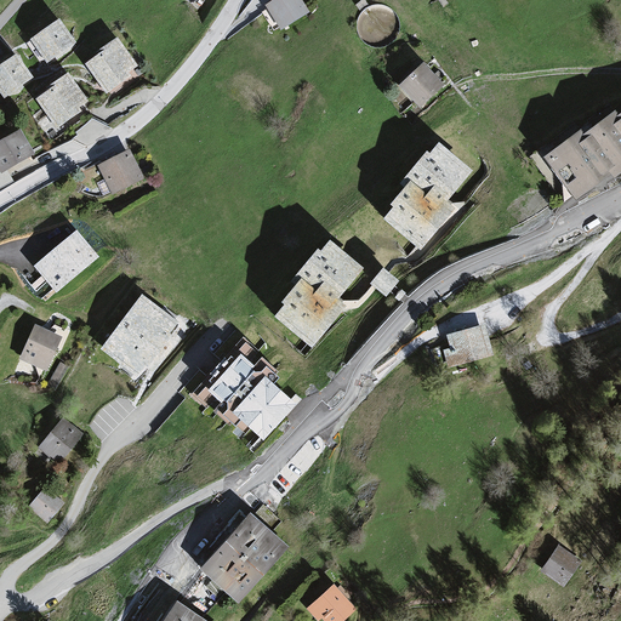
[(298,0),(278,0),(265,9),(280,33),(308,15),(298,0)]
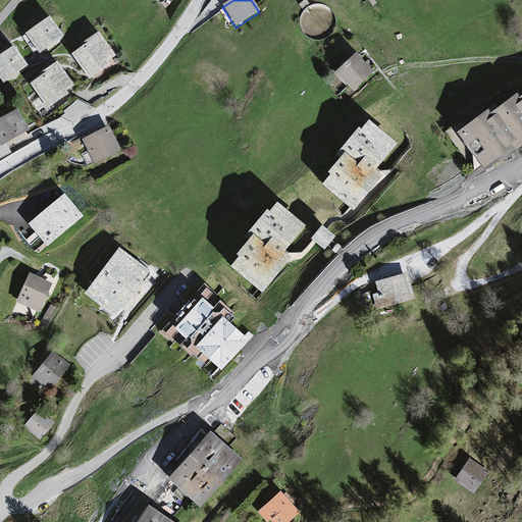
[(50,16),(24,35),(38,54),(63,37),(50,16)]
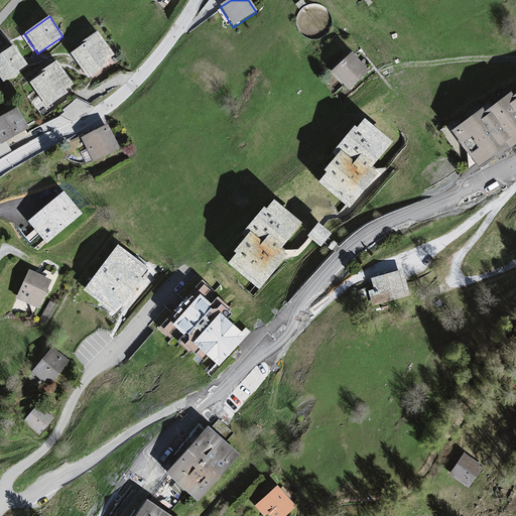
[(98,35),(71,54),(88,80),(115,60),(98,35)]
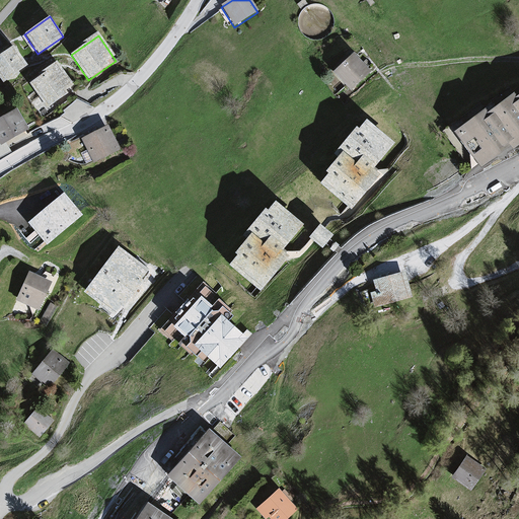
[(13,47),(0,55),(0,78),(3,83),(27,67),(13,47)]
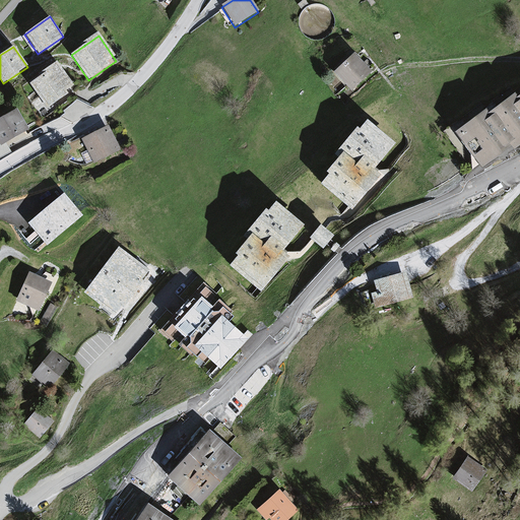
[(375,75),(358,57),(336,76),(353,94),(375,75)]
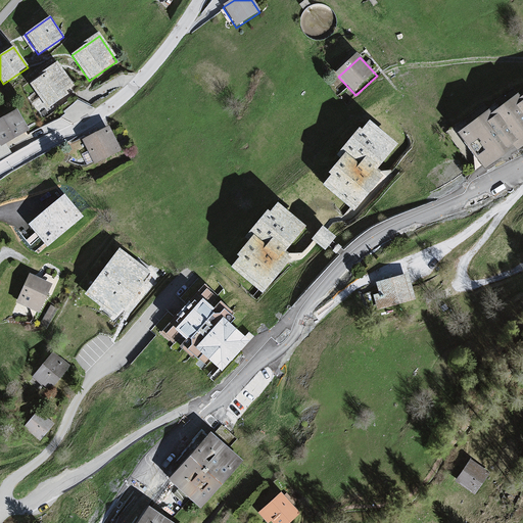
[(58,65),(30,86),(47,109),(76,89),(58,65)]
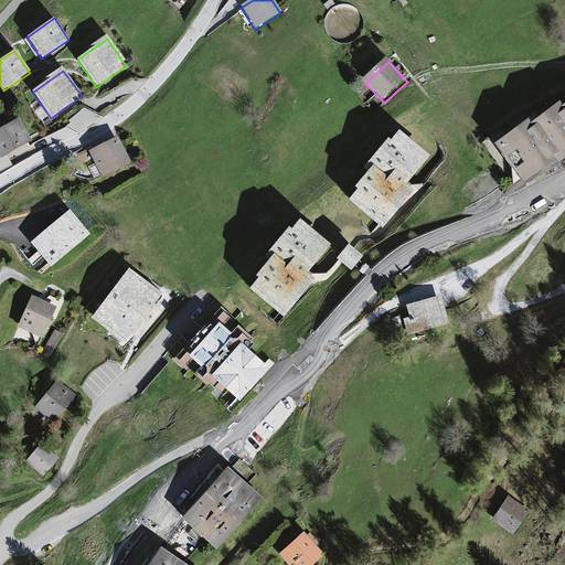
[(564,98),(494,144),(520,184),(564,157),(564,98)]
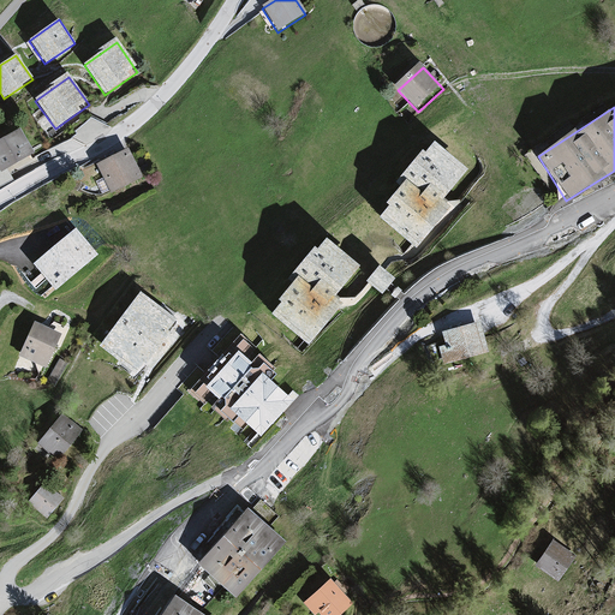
[(18,129),(0,139),(0,172),(0,173),(34,154),(18,129)]
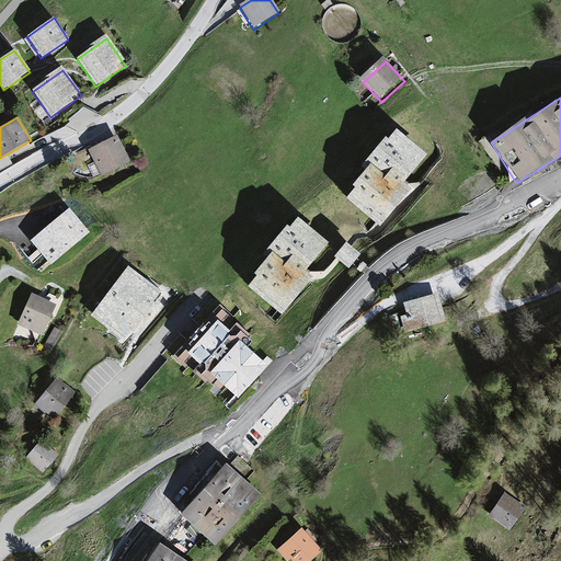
[(374,174),(350,203),(375,224),(382,230),(413,195),(411,193),(435,163),(400,135),(369,171),(374,174)]
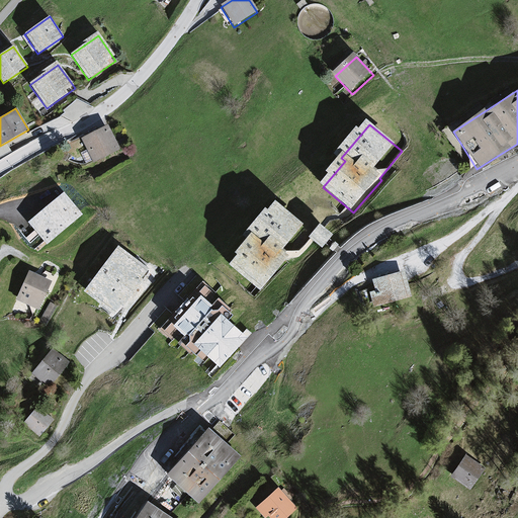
[(107,126),(80,140),(92,164),(119,151),(107,126)]
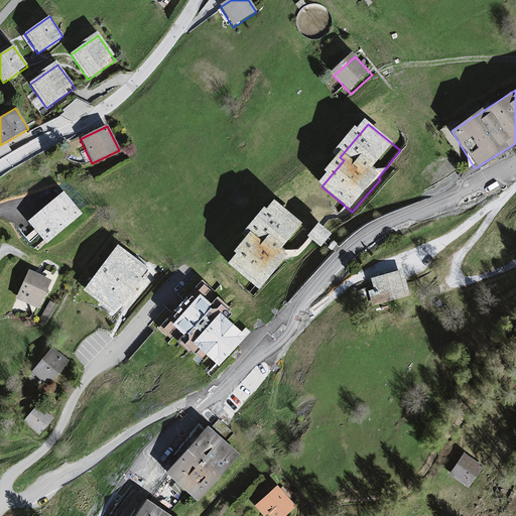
[(27,214),(47,239),(85,211),(66,184),(27,214)]
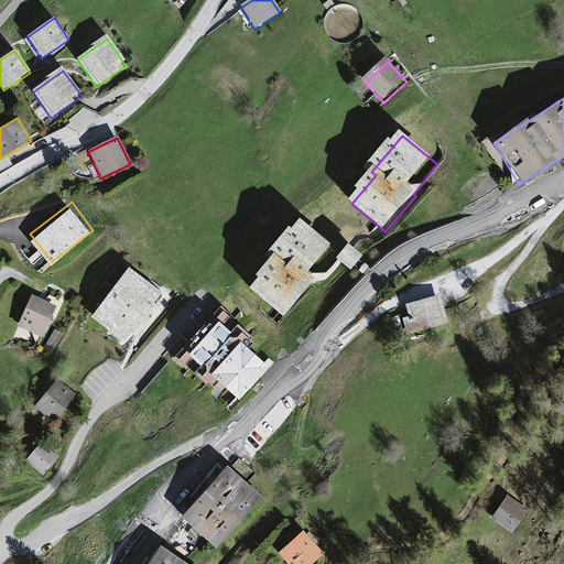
[(297,223),(249,290),(284,314),(308,280),(333,247),(297,223)]
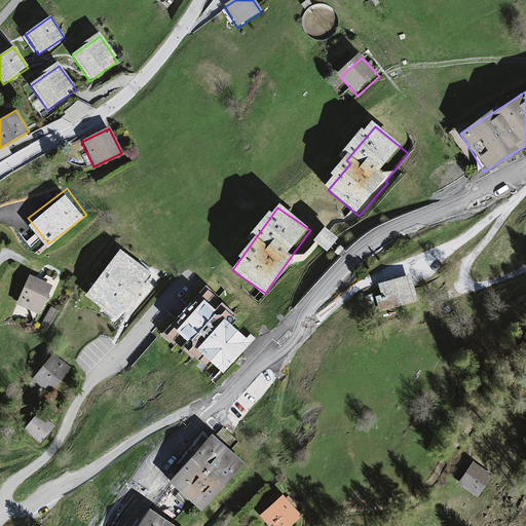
[(36,253),(46,246),(31,222),(21,229),(36,253)]
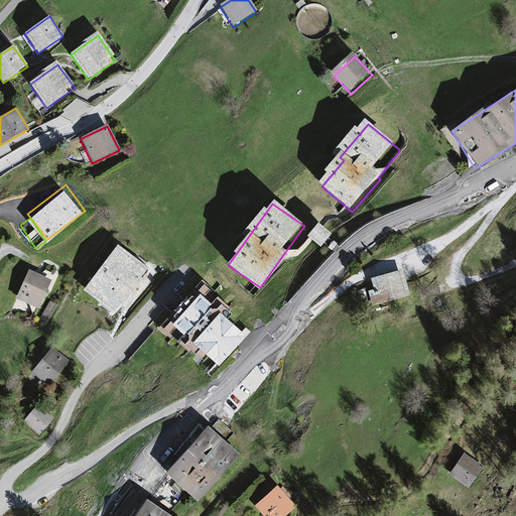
[(317,225),(307,237),(311,240),(320,248),(325,243),(331,236),(323,229),(317,225)]
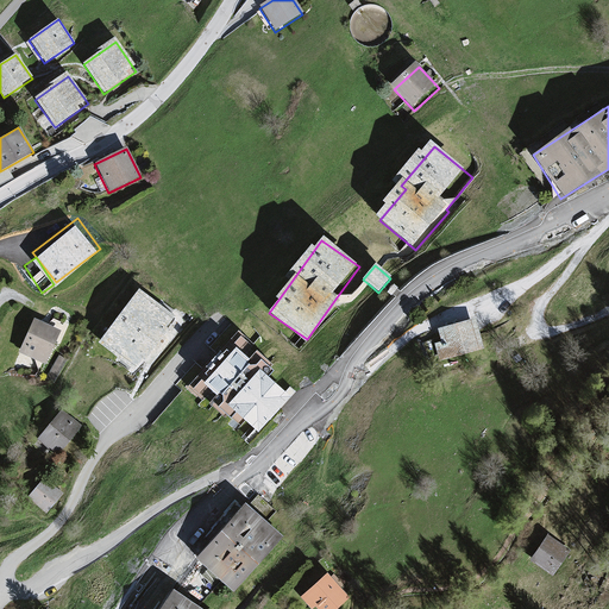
[(136,375),(176,325),(138,293),(96,341),(136,375)]
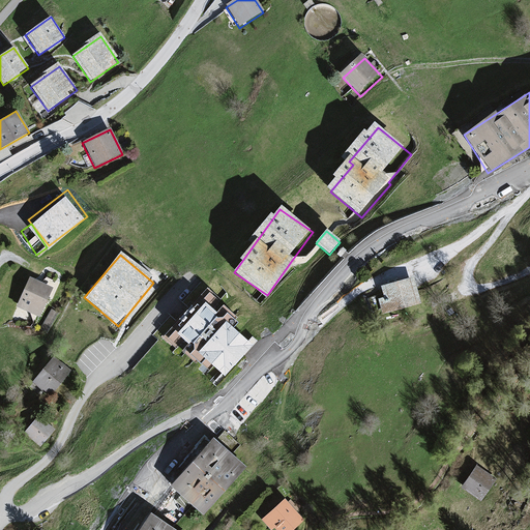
[(52,290),(29,280),(16,307),(39,319),(52,290)]
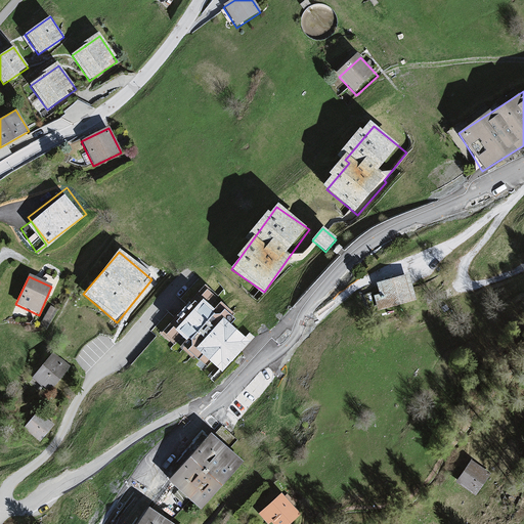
[(410,277),(378,287),(386,313),(419,303),(410,277)]
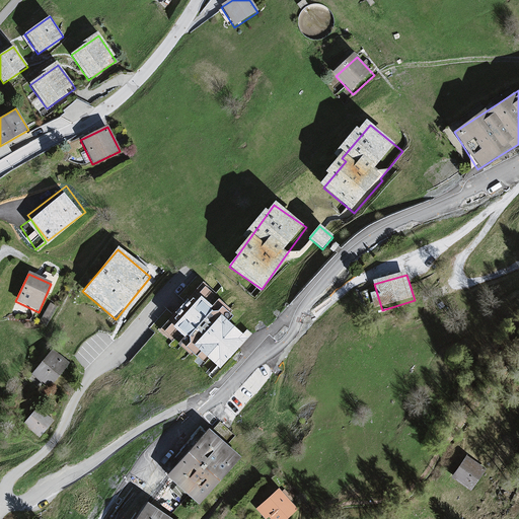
[(233,313),(203,285),(162,329),(193,358),(233,313)]
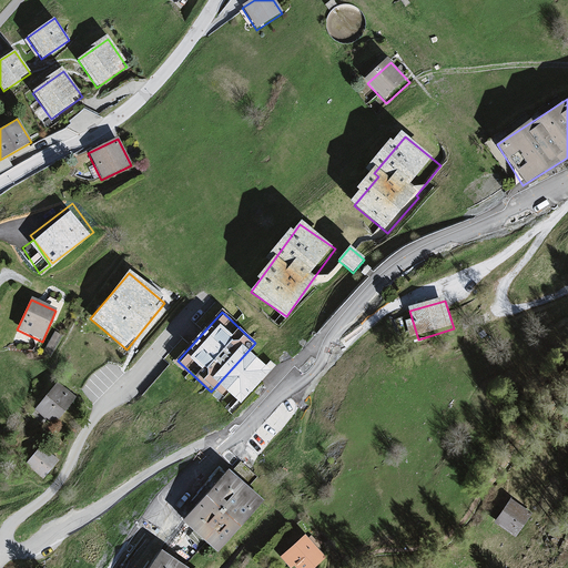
[(75,399),(57,383),(33,411),(53,426),(75,399)]
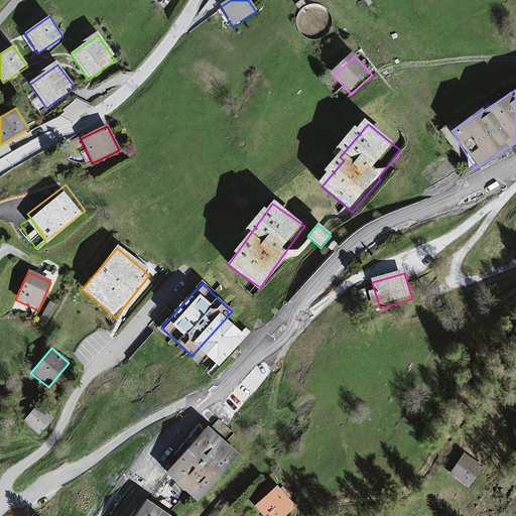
[(54,419),(38,404),(23,421),(39,436),(54,419)]
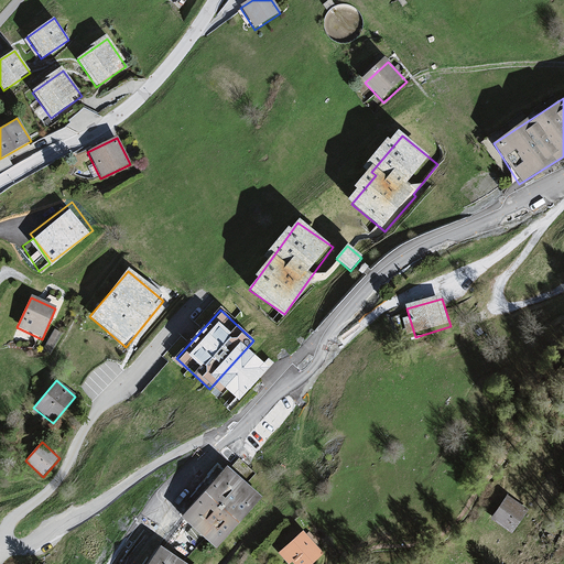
[(262,498),(226,467),(181,518),(217,549),(262,498)]
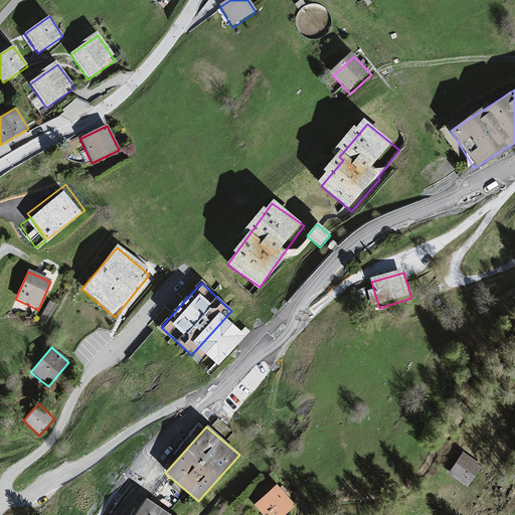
[(483,466),(461,451),(447,472),(469,487),(483,466)]
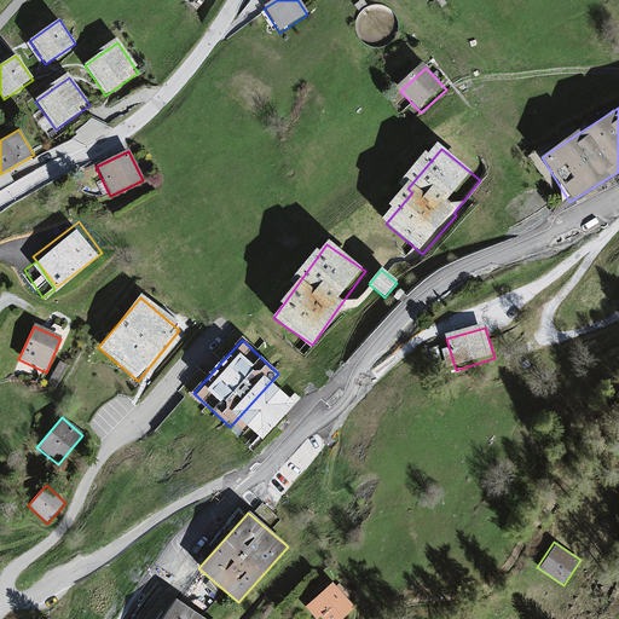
[(347,618),(358,609),(335,584),(308,608),(318,618),(347,618)]
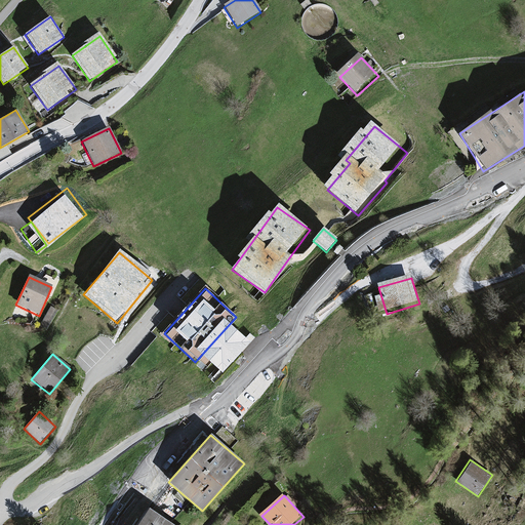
[(170,524),(150,511),(139,524),(170,524)]
